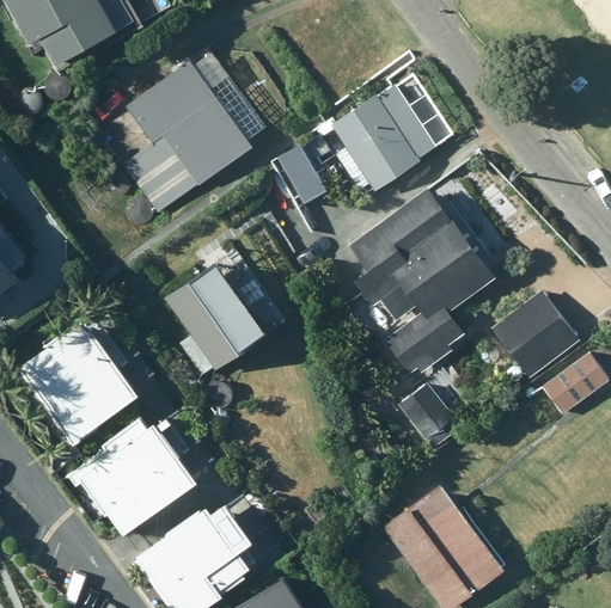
[(54,66),(115,34),(96,0),(2,0),(26,43),(37,37),(54,66)]
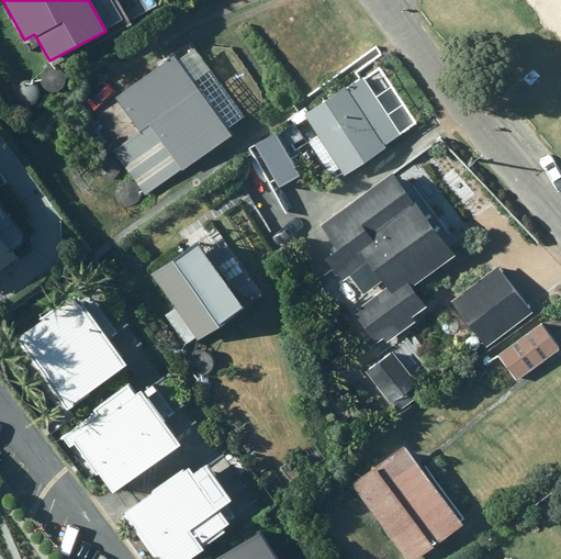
[(138,131),(111,151),(144,194),(181,168),(182,171),(232,135),(174,54),(114,98),(138,131)]
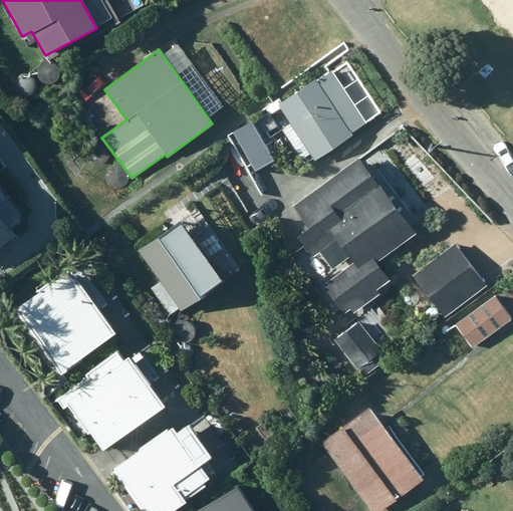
[(40,73),(42,76),(45,78),(48,80),(52,80),(55,79),(58,77),(60,74),(62,71),(62,67),(61,64),(58,61),(56,59),(52,58),(48,58),(45,60),(42,62),(40,66),(40,70),(40,73)]
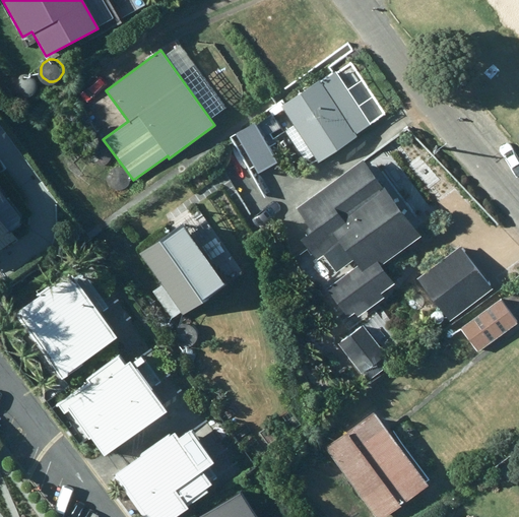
[(16,86),(18,89),(21,91),(24,92),(28,92),(31,91),(35,90),(37,87),(38,83),(38,80),(37,76),(35,74),(31,72),(28,71),(24,71),(20,72),(18,75),(16,78),(15,82),(16,86)]
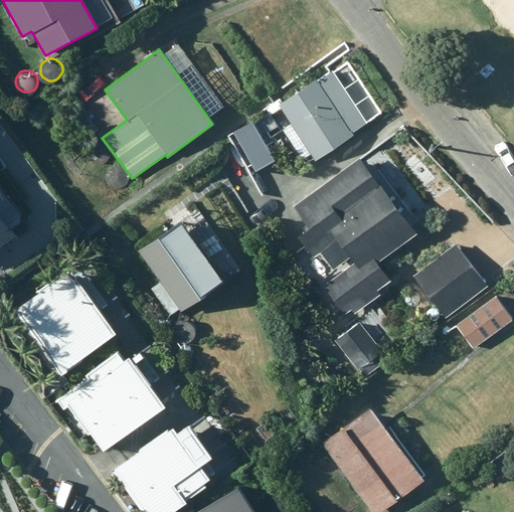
[(278,105),(315,160),(352,135),(350,132),(365,122),(331,71),(317,80),(316,78),(278,105)]
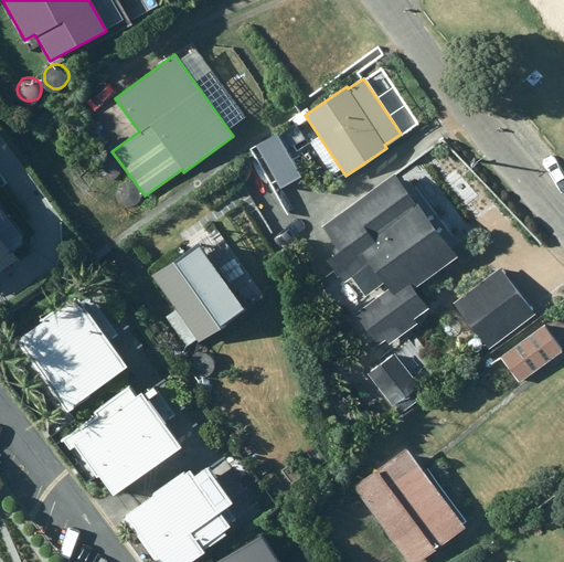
[(255,142),(279,187),(300,175),(276,130),(255,142)]
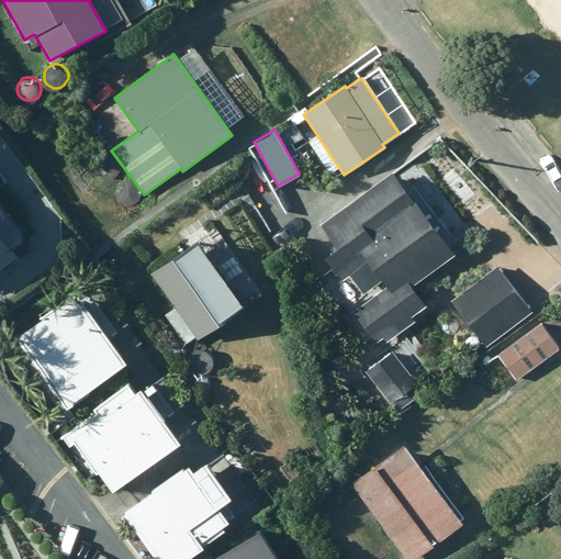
[(97,172),(99,176),(102,178),(105,179),(109,180),(113,179),(116,177),(119,174),(120,169),(120,166),(119,163),(116,159),(113,157),(110,156),(105,156),(101,157),(98,160),(97,164),(96,168),(97,172)]
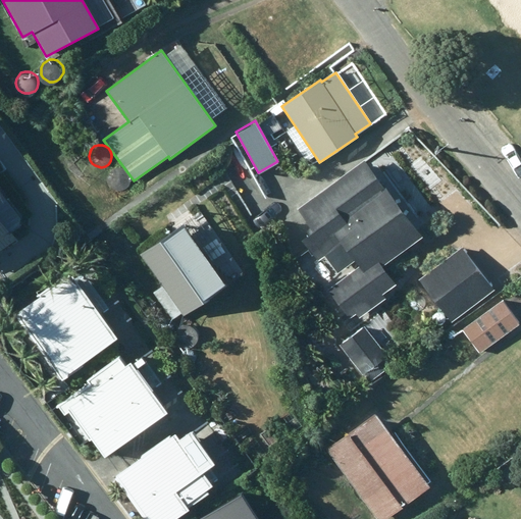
[(420,241),(362,162),(293,213),(309,236),(302,241),(318,261),(326,256),(339,271),(350,264),(353,269),(325,289),(349,319),(394,287),(380,269),(420,241)]
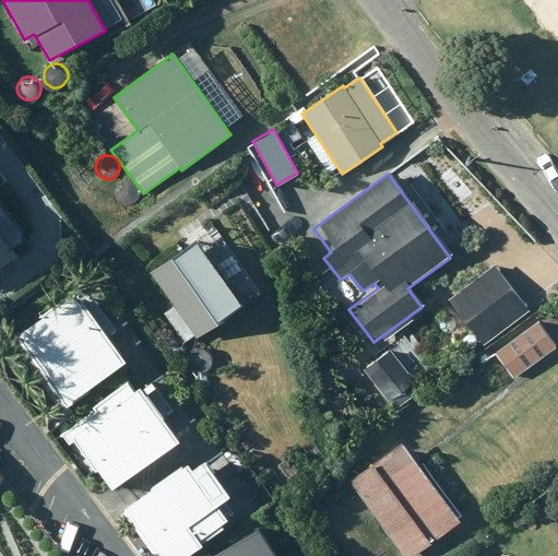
[(113,194),(115,198),(118,201),(121,202),(126,202),(129,201),(132,199),(134,197),(135,192),(135,189),(134,185),(132,181),(129,179),(126,178),(121,179),(117,180),(114,184),(113,187),(111,191),(113,194)]
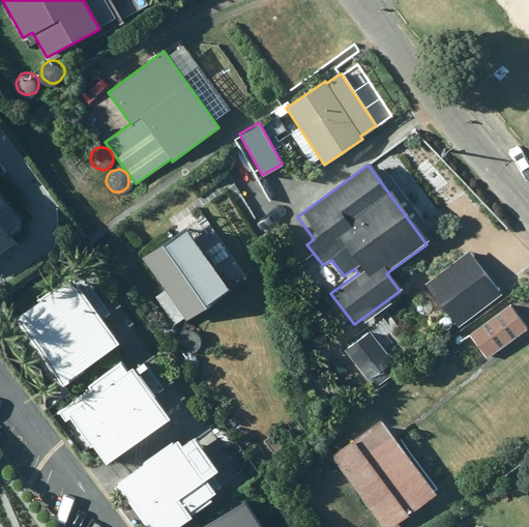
[(0,245),(20,232),(0,203),(0,245)]
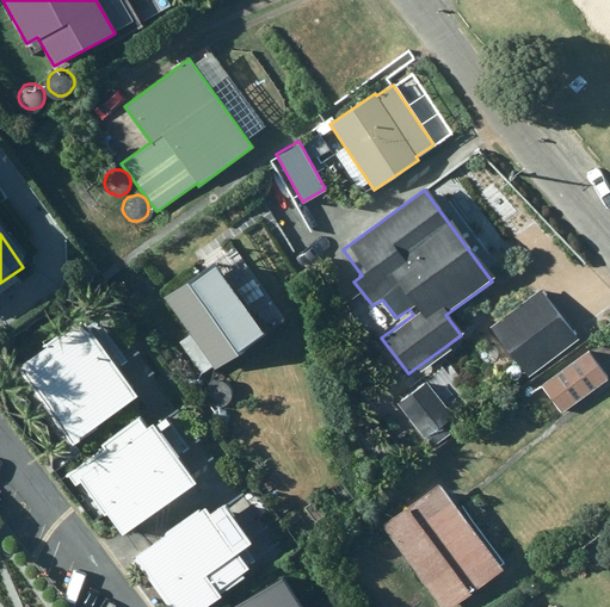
[(164,298),(215,369),(264,334),(213,262),(164,298)]
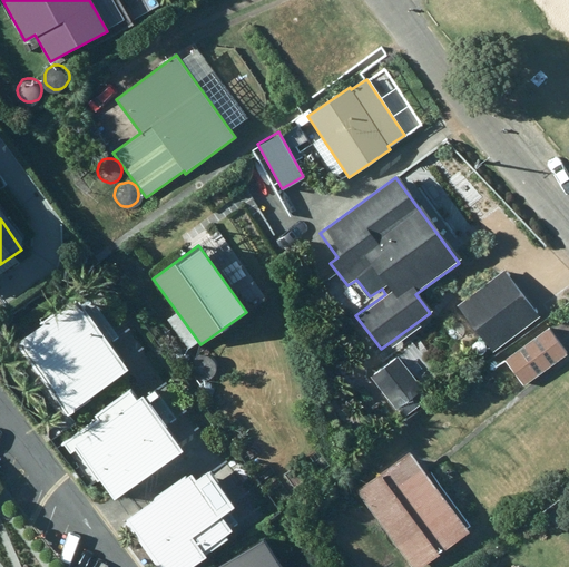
[(493,351),(539,316),(504,269),(457,304),(493,351)]
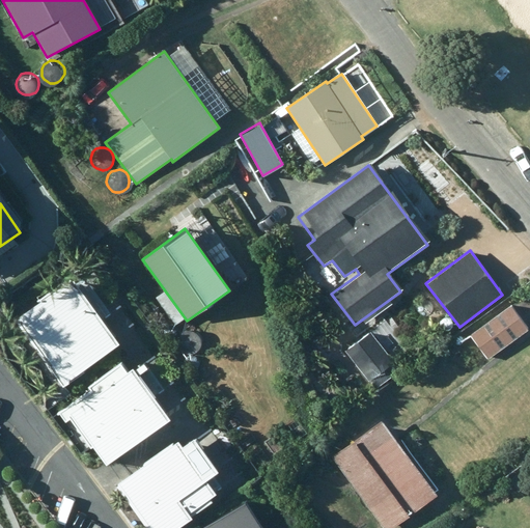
[(62,386),(119,345),(72,280),(16,321),(62,386)]
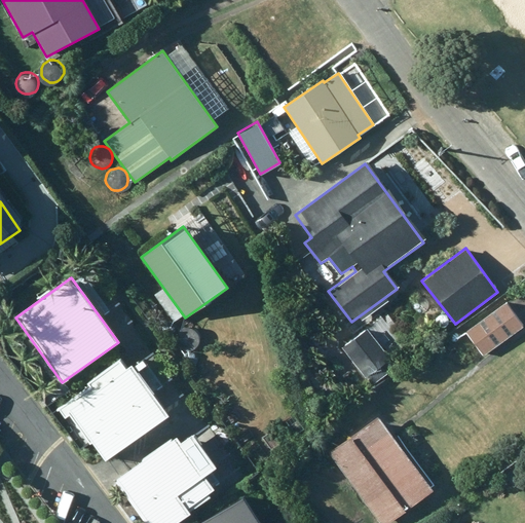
[(505,302),(465,331),(482,355),(523,326),(505,302)]
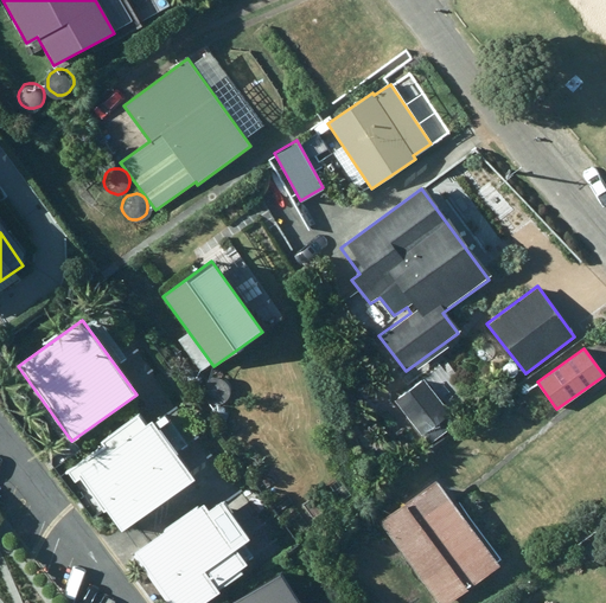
[(203,391),(205,396),(209,398),(214,401),(218,401),(223,399),(228,397),(230,393),(233,389),(233,384),(230,379),(228,374),(224,372),(218,371),(214,371),(209,373),(205,377),(203,382),(202,386),(203,391)]
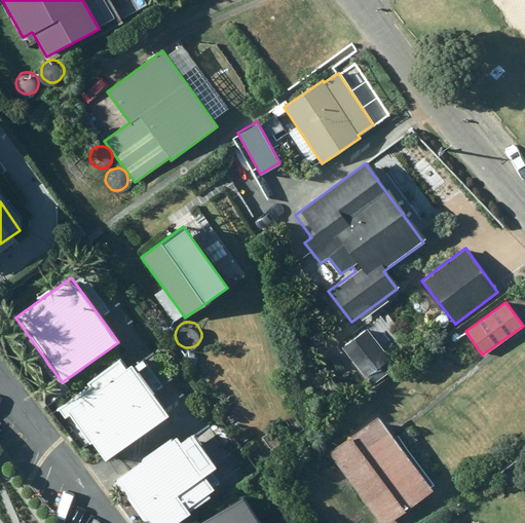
[(389,359),(367,329),(342,347),(371,385),(394,368),(388,360),(389,359)]
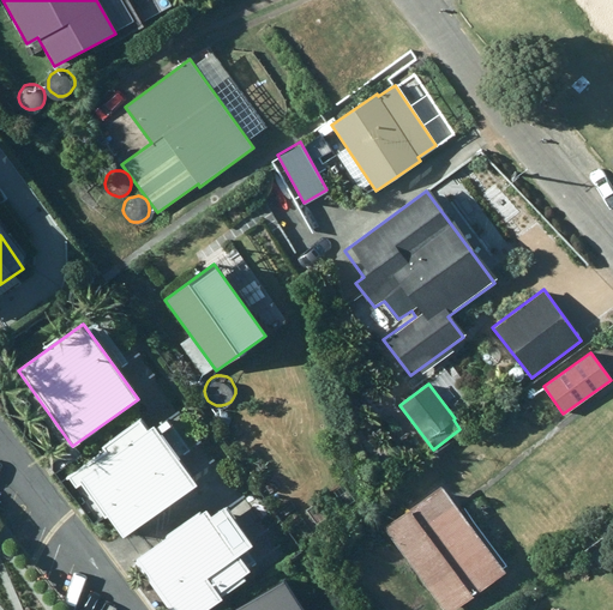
[(197,484),(155,427),(145,434),(137,422),(103,447),(107,452),(68,479),(76,488),(79,485),(102,518),(106,515),(122,539),(197,484)]
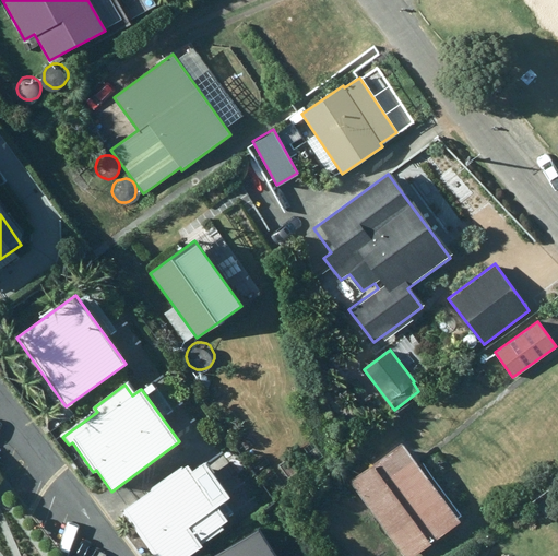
[(348,480),(404,555),(411,555),(459,521),(400,441),(348,480)]
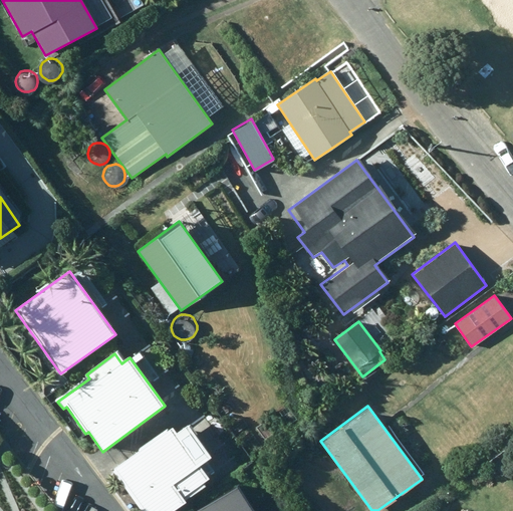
[(183,498),(207,480),(198,467),(211,458),(188,426),(175,435),(169,427),(112,469),(144,510),(172,510),(186,501),(183,498)]
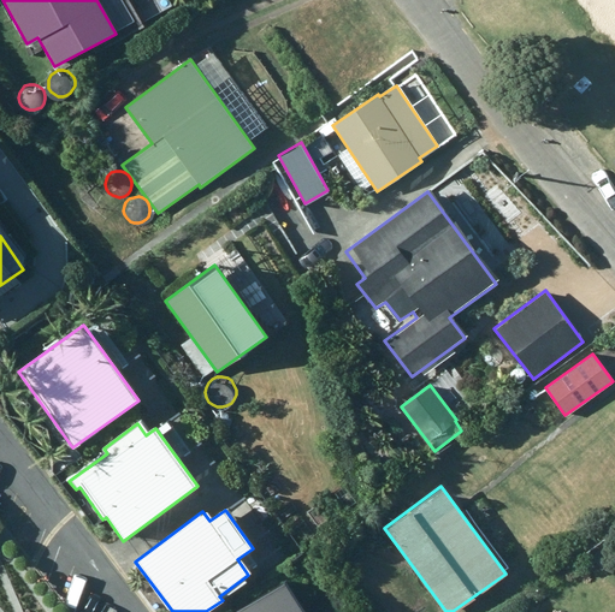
[(225,611),(309,611),(290,581),(225,611)]
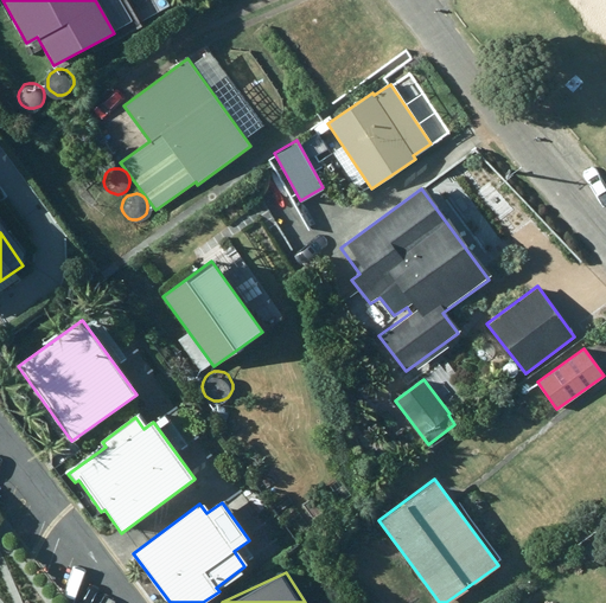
All buildings are outlined.
